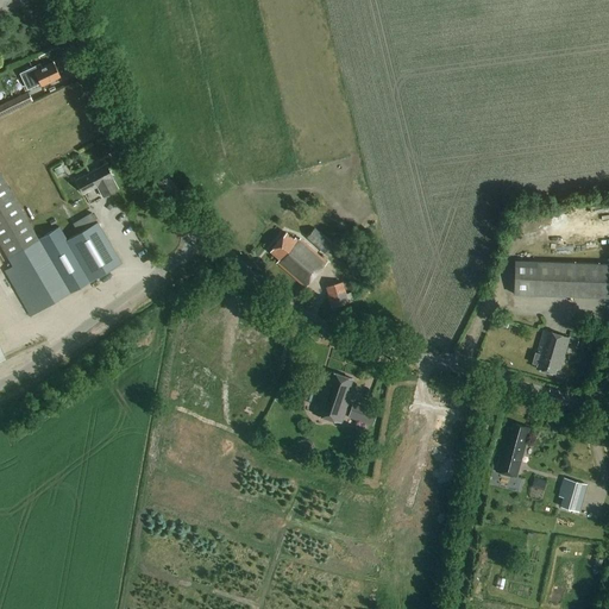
[(58,74),(61,73),(60,69),(57,70),(54,64),(35,73),(32,68),(20,73),(27,89),(41,85),(42,85),(60,76),(58,74)]
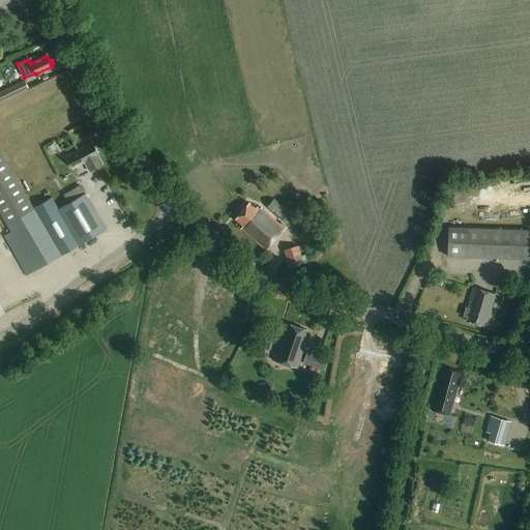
[(24,80),(0,91),(0,101),(28,88),(24,80)]
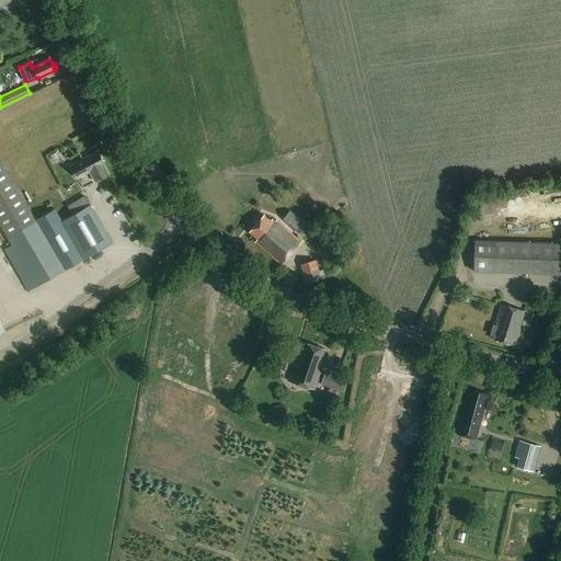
[(57,152),(50,156),(53,162),(60,158),(57,152)]
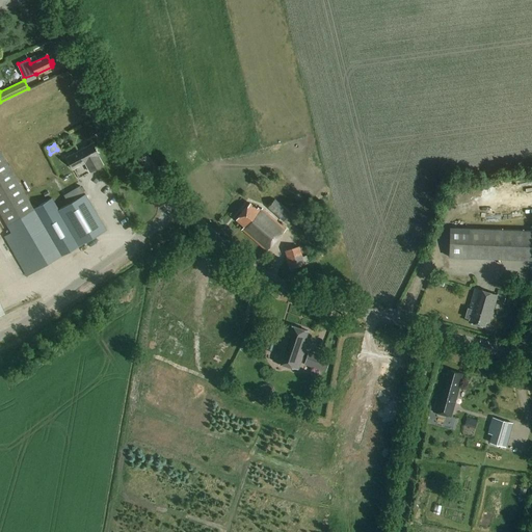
[(85,164),(89,173),(103,165),(99,157),(100,157),(92,144),(68,158),(75,170),(85,164)]
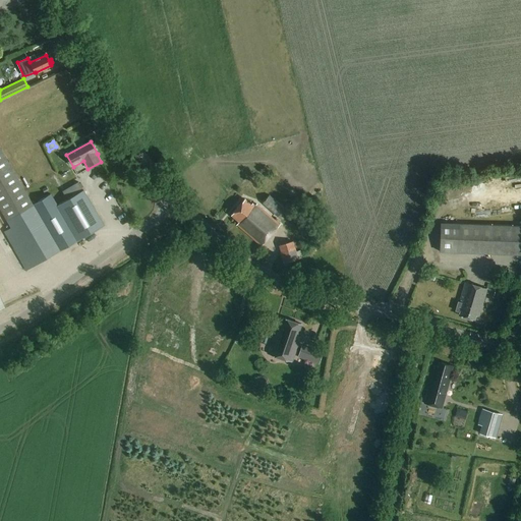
[(62,191),(67,199),(57,206),(51,194),(38,203),(33,205),(26,193),(0,148),(0,209),(11,228),(4,232),(26,271),(77,241),(104,225),(84,191),(83,191),(78,182),(62,191)]
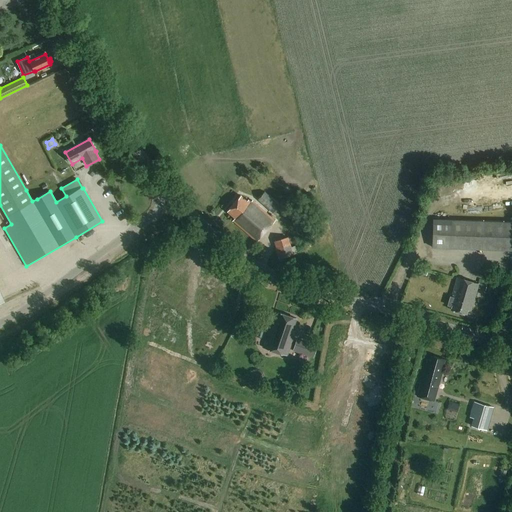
[(264,192),(258,200),(272,213),(279,205),(264,192)]
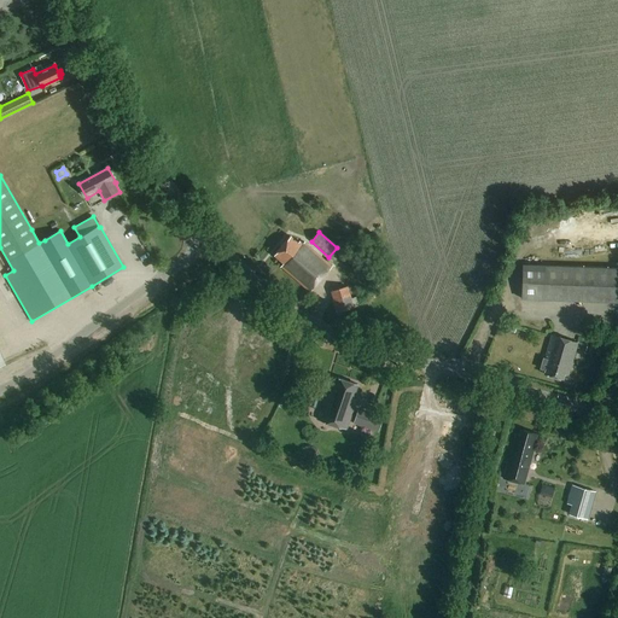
[(310,291),(332,266),(305,243),(303,244),(299,240),(298,243),(290,235),(274,256),(283,263),(280,266),(310,291)]
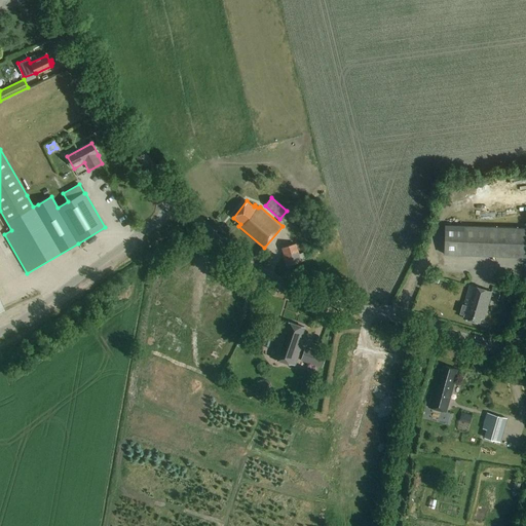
[(525,255),(525,226),(445,224),(444,253),(525,255)]
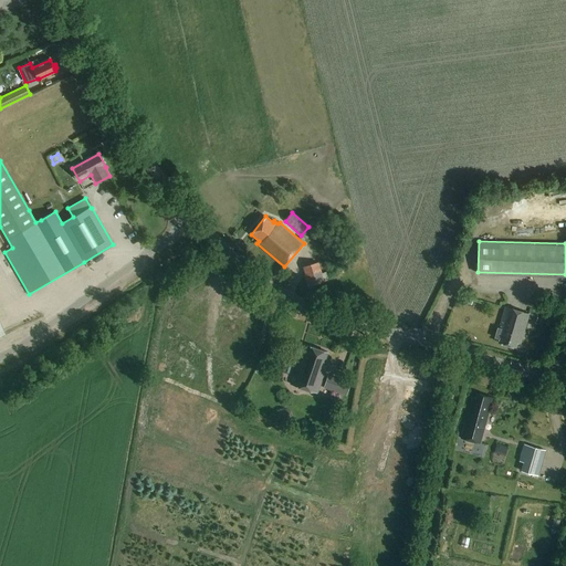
[(303,268),(308,286),(324,282),(317,262),(303,268)]
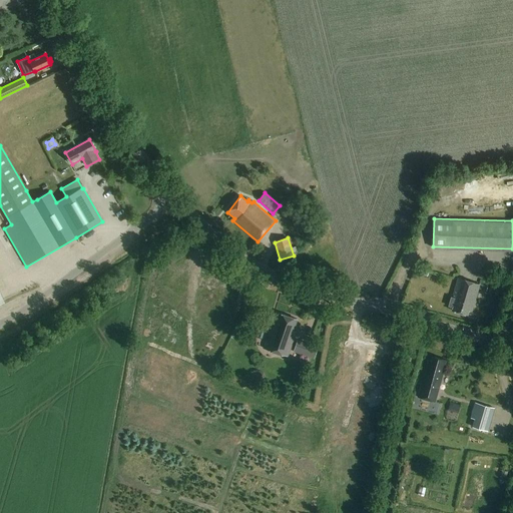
[(488,287),(481,285),(480,285),(480,284),(459,277),(452,298),(451,298),(448,306),(452,308),(451,311),(467,316),(468,310),(472,311),(478,290),(486,292),(488,287)]
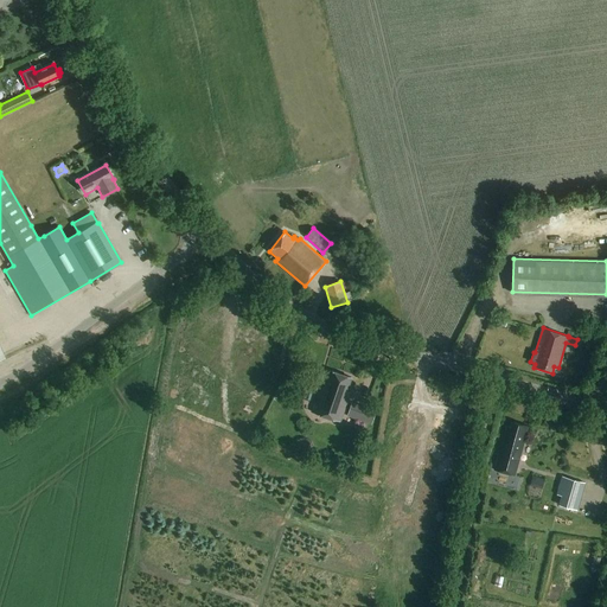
[(352,378),(331,371),(328,377),(321,375),(320,376),(314,375),(312,382),(318,384),(318,382),(323,384),(312,413),(340,422),(350,394),(347,393),(352,378)]
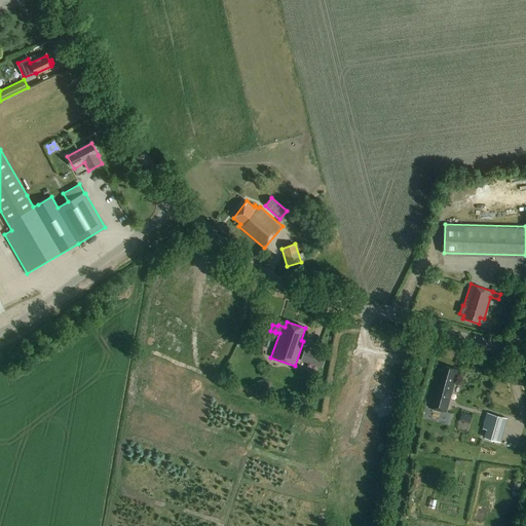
[(306,346),(302,358),(314,362),(318,350),(306,346)]
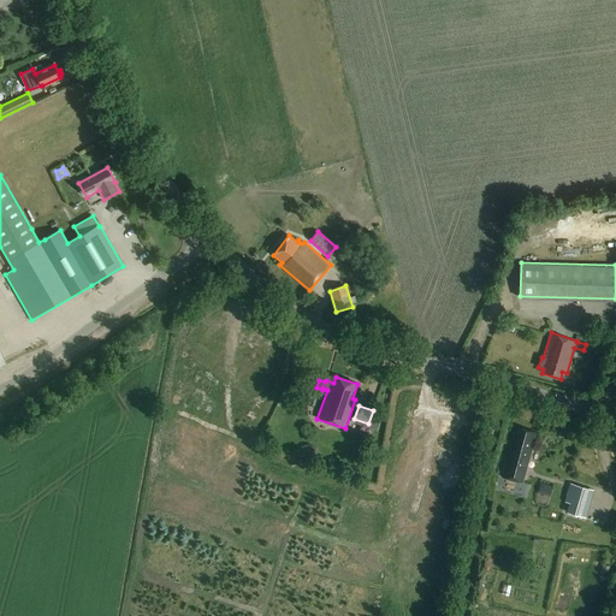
[(373,413),(368,427),(377,431),(381,416),(373,413)]
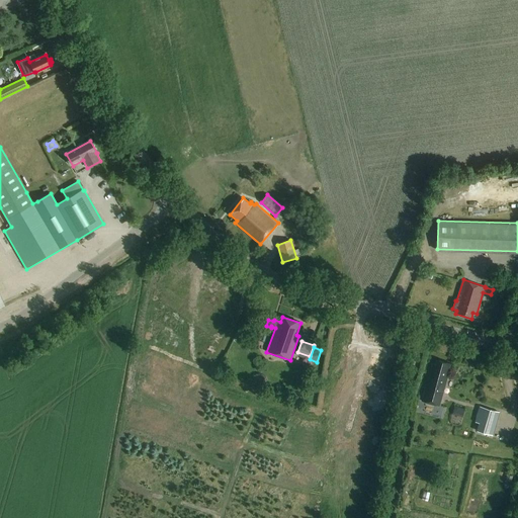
[(450,364),(438,360),(436,364),(432,363),(429,374),(432,375),(430,380),(428,380),(422,401),(439,406),(447,377),(446,377),(450,364)]
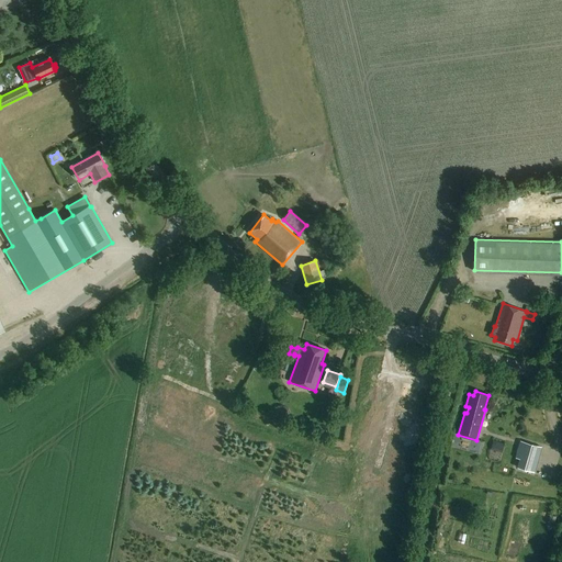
[(493,441),(491,450),(502,453),(504,445),(493,441)]
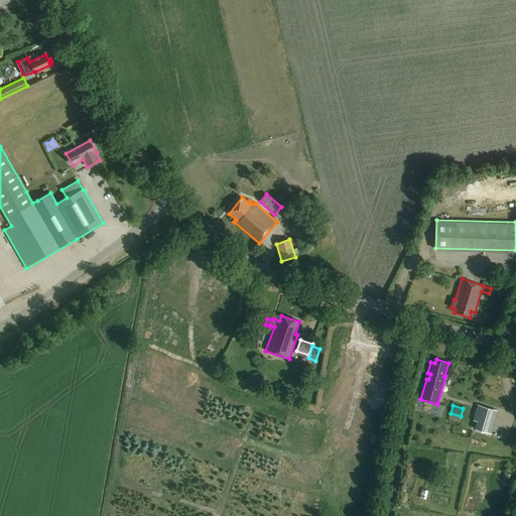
[(475,429),(484,432),(491,434),(497,410),(478,405),(473,420),(477,422),(475,429)]
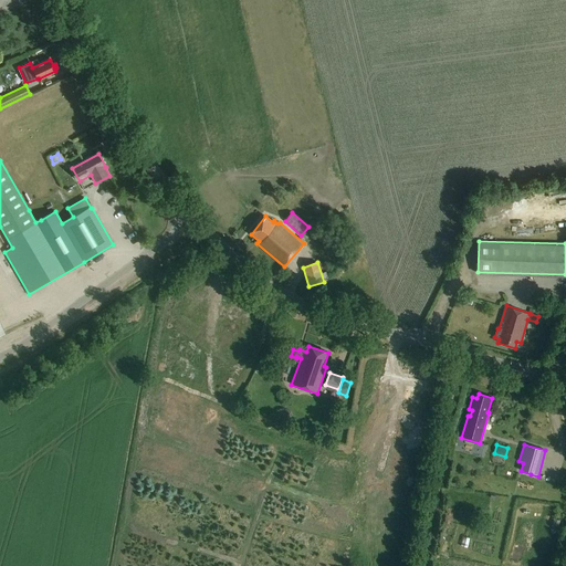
All buildings are outlined.
